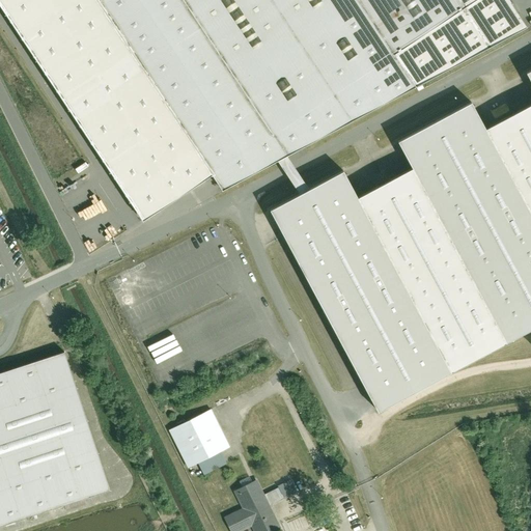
[(0,0),(0,2),(7,12),(111,168),(145,220),(215,173),(226,191),(420,88),(528,26),(510,0),(0,0)]
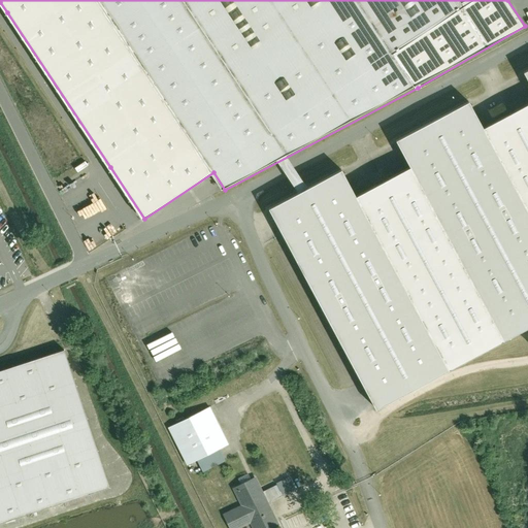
[(470,100),(396,140),(414,172),(505,341),(527,328),(527,205),(488,132),(470,100)]
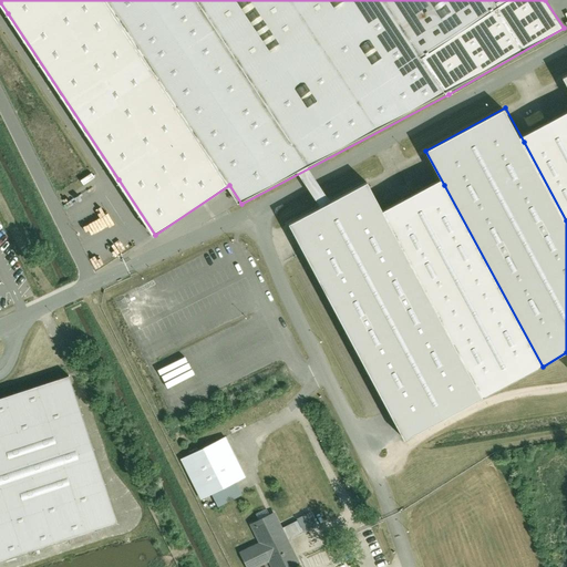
[(566,117),(524,142),(566,220),(566,117)]
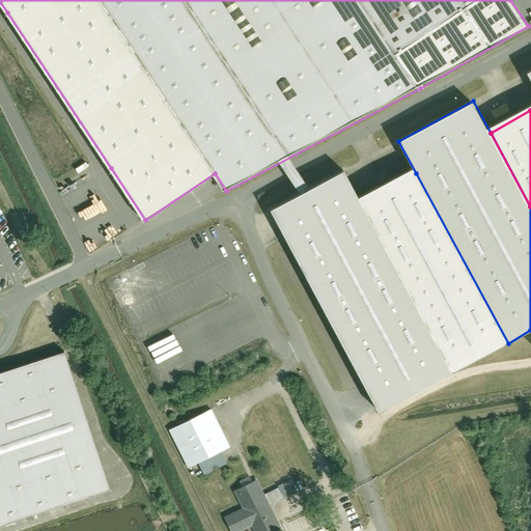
[(361,203),(344,172),(271,213),(380,412),(453,372),(361,203)]
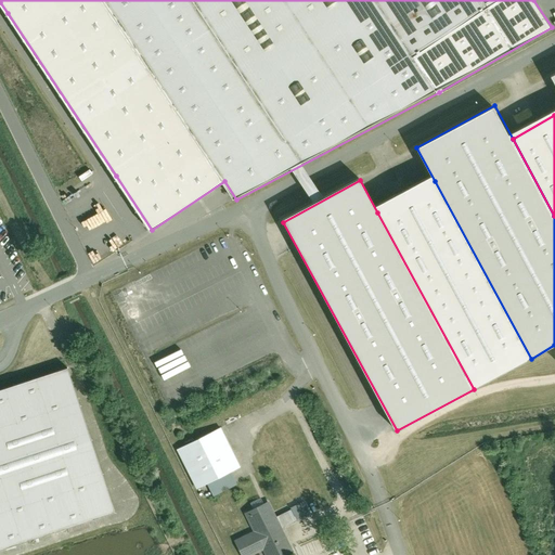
[(435,181),(377,213),(474,389),(531,359),(435,181)]
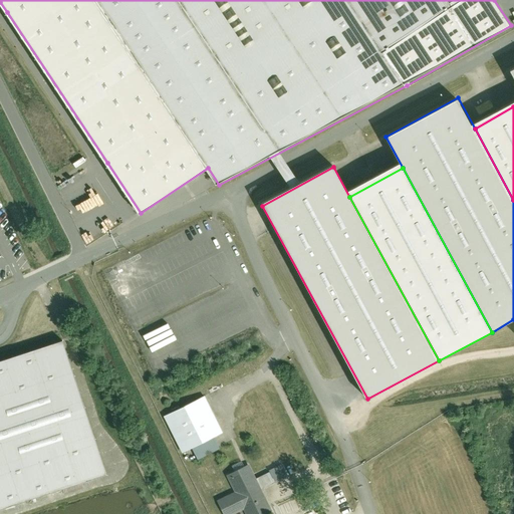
[(0,511),(106,476),(61,341),(0,360),(0,511)]
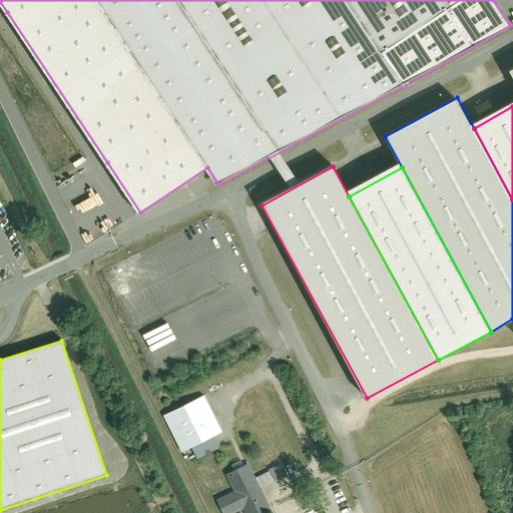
[(203,394),(162,415),(181,452),(188,449),(210,438),(222,431),(203,394)]
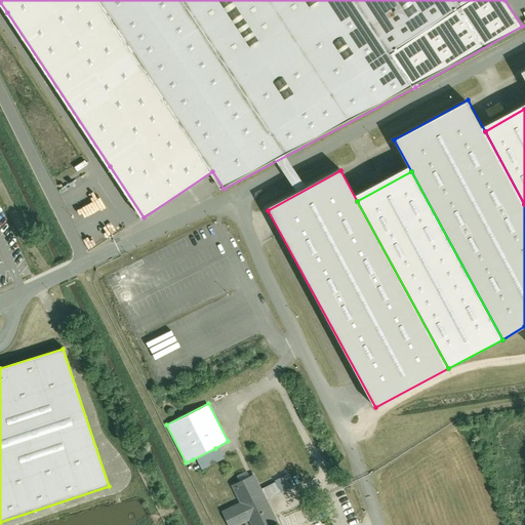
[(215,448),(193,459),(199,472),(221,459),(215,448)]
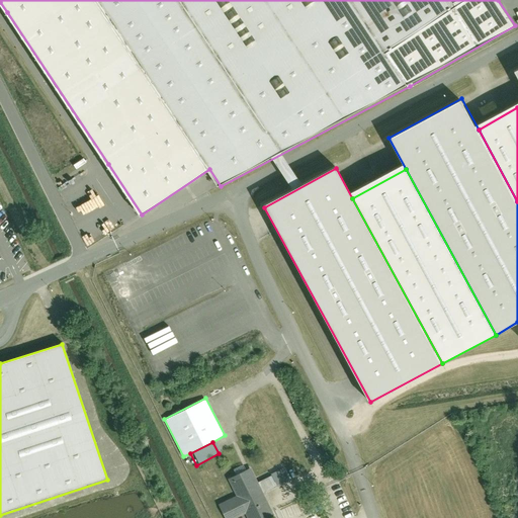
[(265,493),(278,486),(290,480),(285,468),(260,482),(252,466),(247,468),(244,464),(234,469),(237,473),(228,479),(237,496),(219,505),(225,517),(241,517),(247,515),(248,517),(270,517),(276,515),(265,493)]
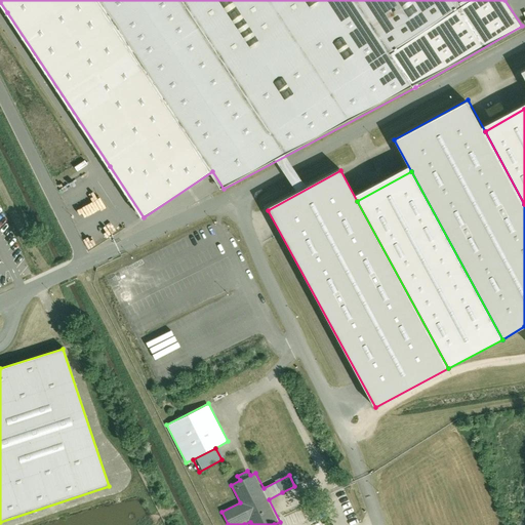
All buildings are outlined.
